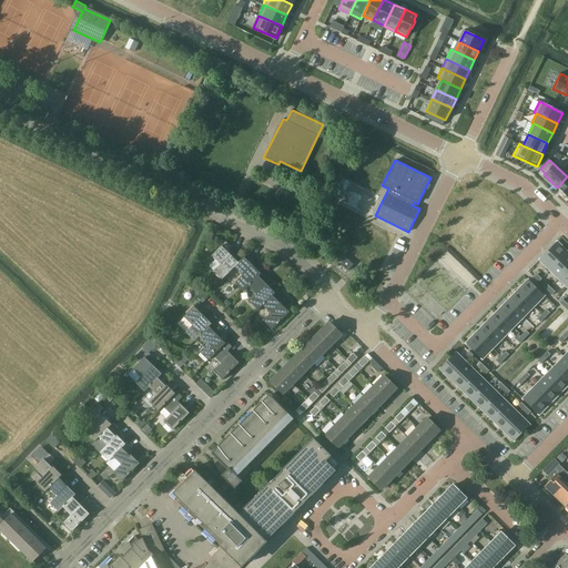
[(567,175),(567,176),(557,188),(567,198),(567,175)]
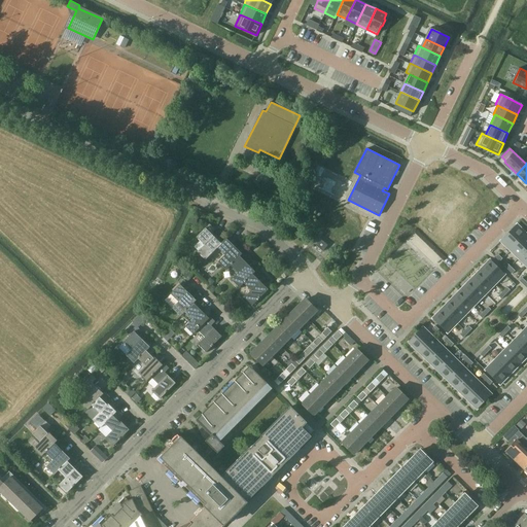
[(511,251),(526,234),(526,233),(517,223),(500,241),(511,251)]
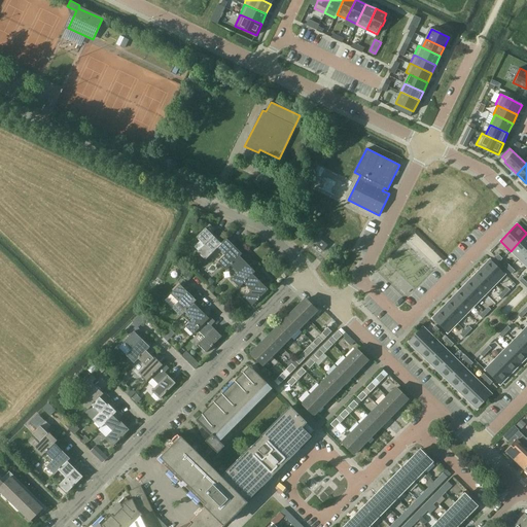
[(216,248),(220,244),(210,234),(214,230),(209,224),(196,238),(204,245),(197,252),(205,259),(216,248)]
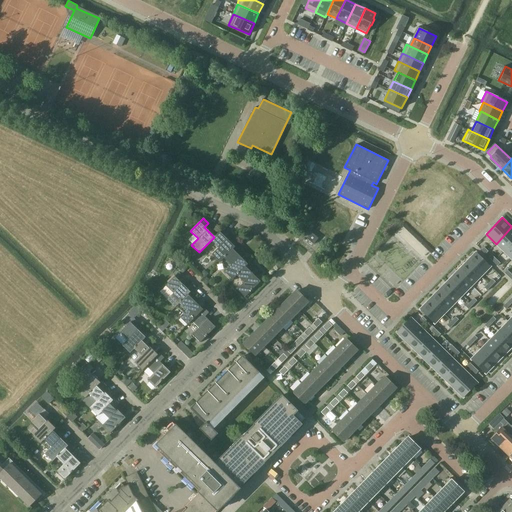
[(504,251),(511,242),(511,227),(496,244),(504,251)]
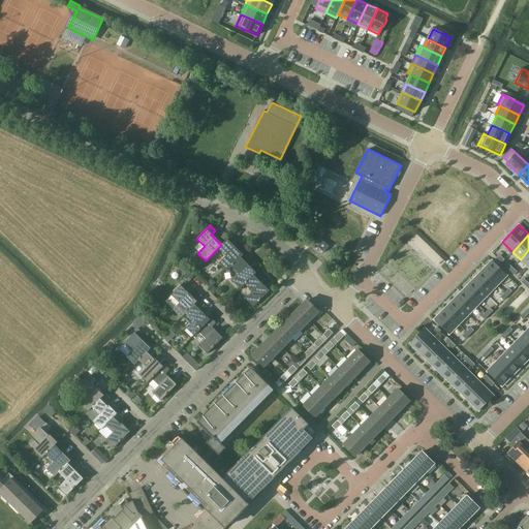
[(230,267),(243,255),(231,245),(236,241),(230,236),(221,245),(217,249),(224,256),(218,263),(226,272),(230,267)]
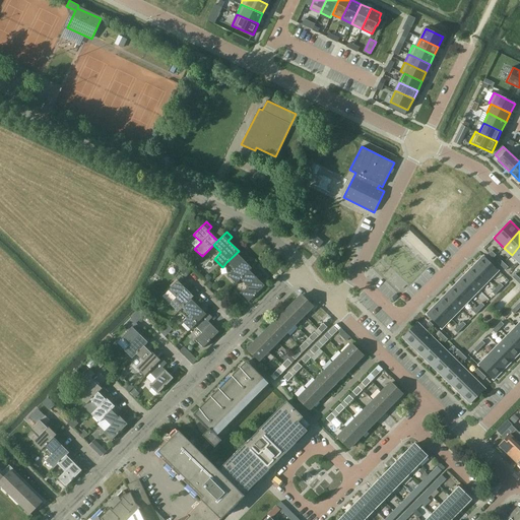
[(316,236),(311,242),(319,248),(324,242),(316,236)]
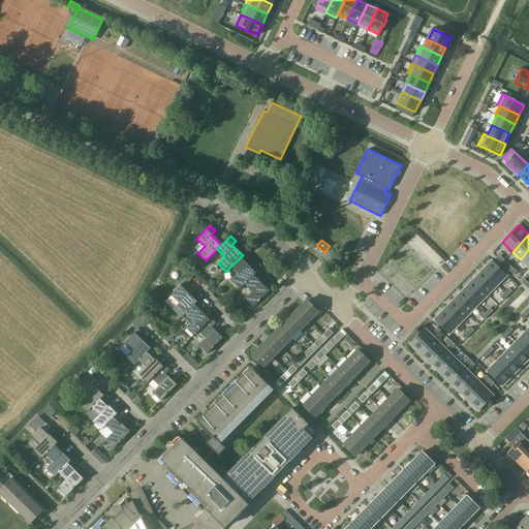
[(239,289),(244,284),(255,273),(245,262),(249,258),(244,253),(243,255),(230,267),(238,275),(231,282),(239,289)]
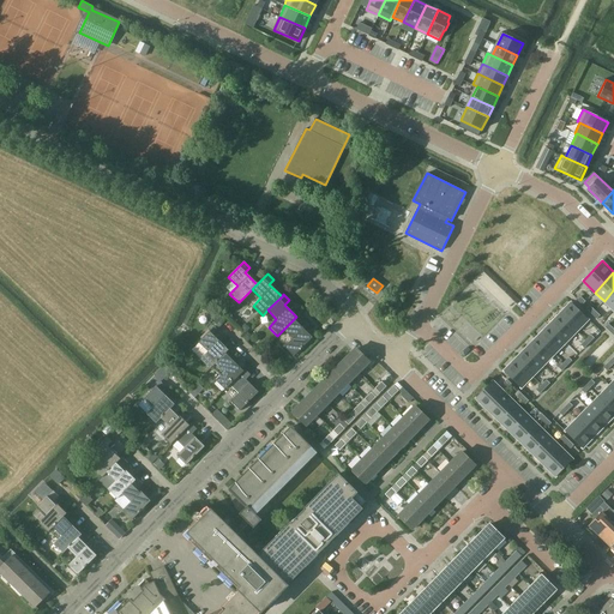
[(577,331),(588,320),(571,302),(559,314),(577,331)]
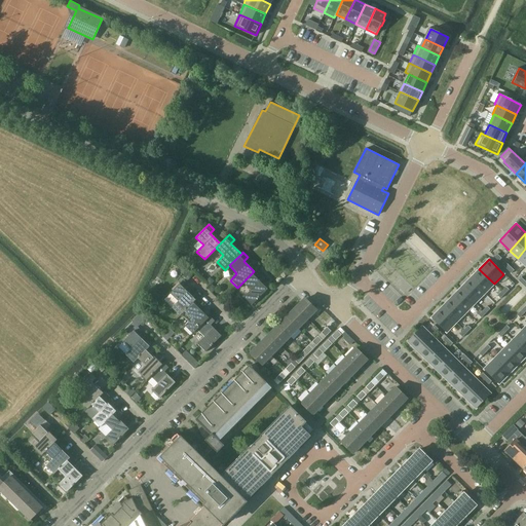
[(485,294),(494,284),(479,269),(470,278),(485,294)]
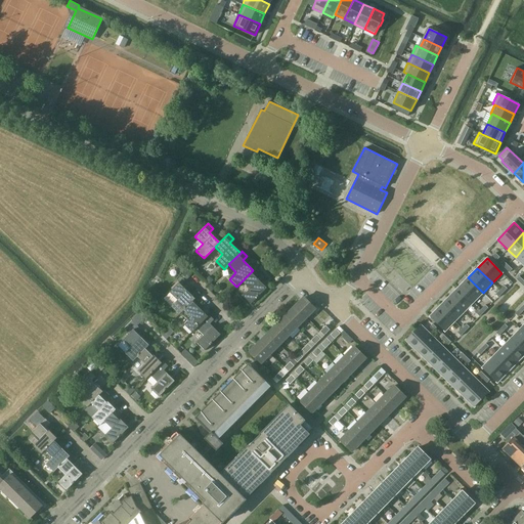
[(253,270),(242,281),(249,290),(243,296),(251,304),(266,288),(256,278),(260,274),(255,269),(253,270)]
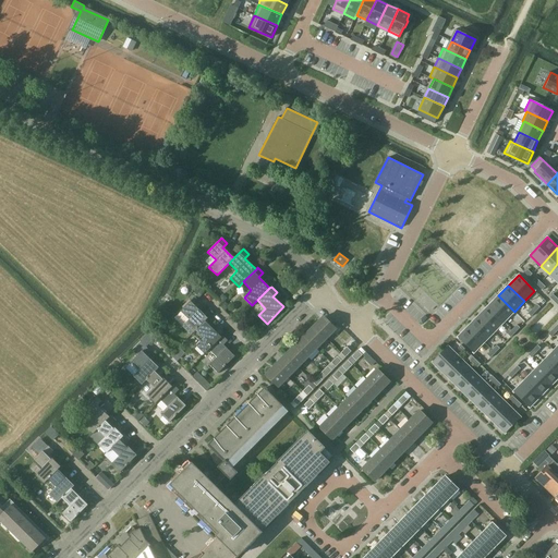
[(504,322),(514,312),(498,295),(488,306),(504,322)]
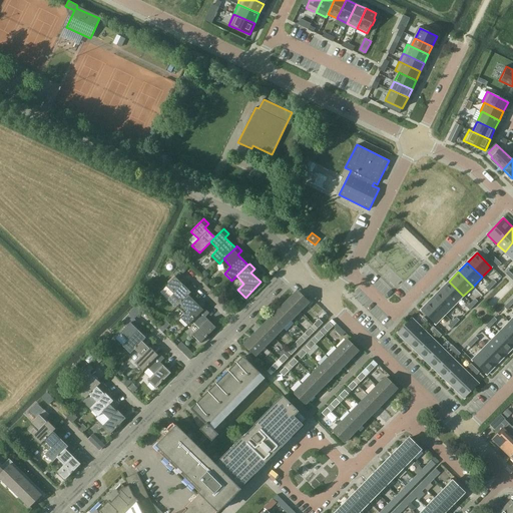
[(174,309),(178,304),(190,293),(180,283),(184,279),(179,274),(166,287),(173,294),(166,301),(174,309)]
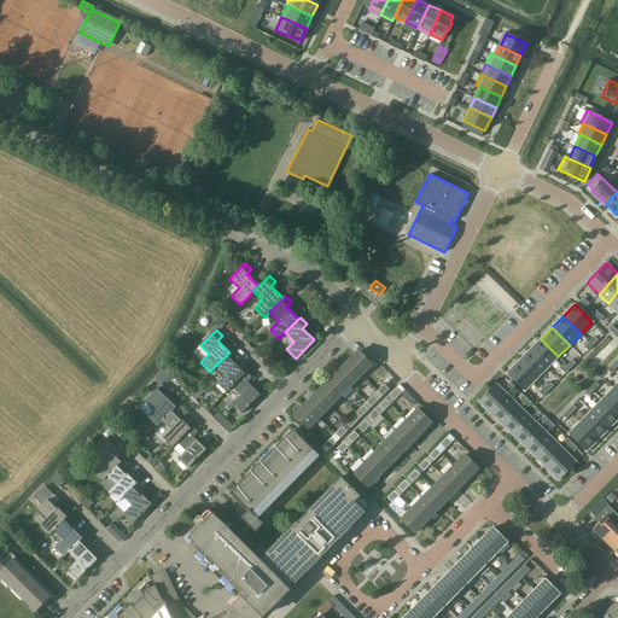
[(547,368),(558,356),(541,339),(529,350),(547,368)]
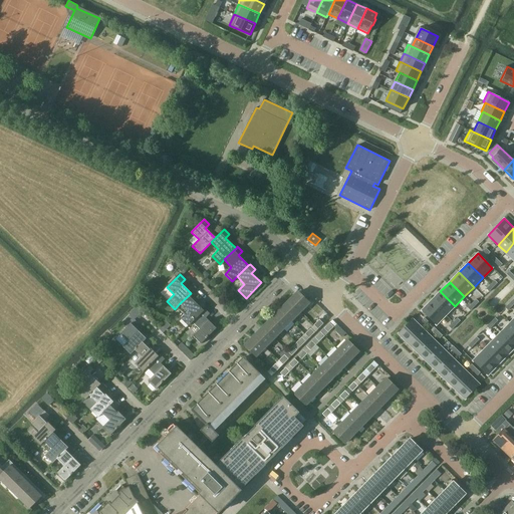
[(192,322),(203,310),(193,300),(197,296),(192,291),(191,293),(179,304),(187,312),(180,319),(188,326),(192,322)]
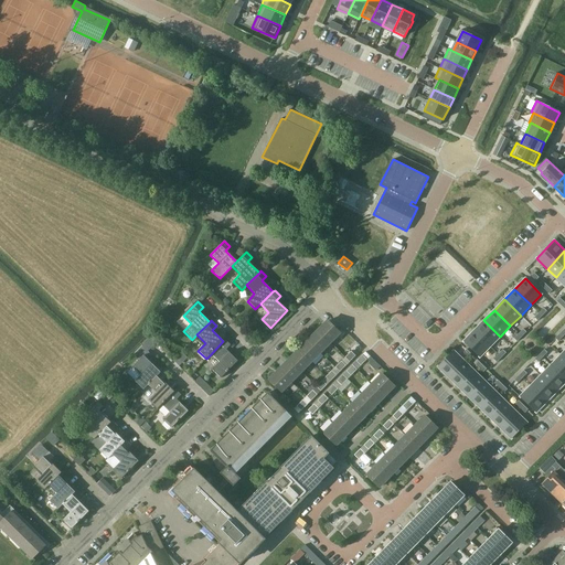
[(490,347),(500,337),(483,320),(473,331),(490,347)]
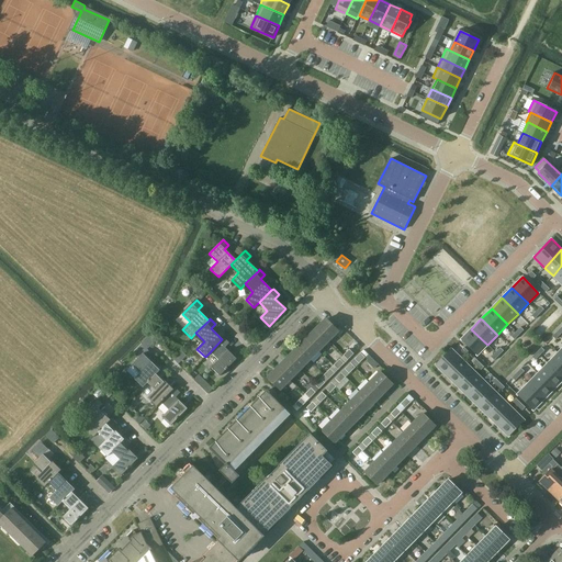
[(317,327),(329,340),(338,332),(325,319),(317,327)]
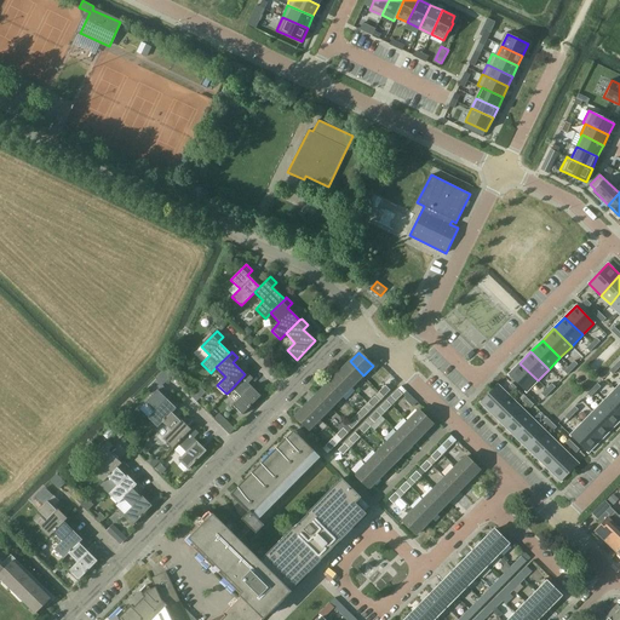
[(339,372),(337,374),(351,388),(352,385),(362,377),(348,363),(339,372)]
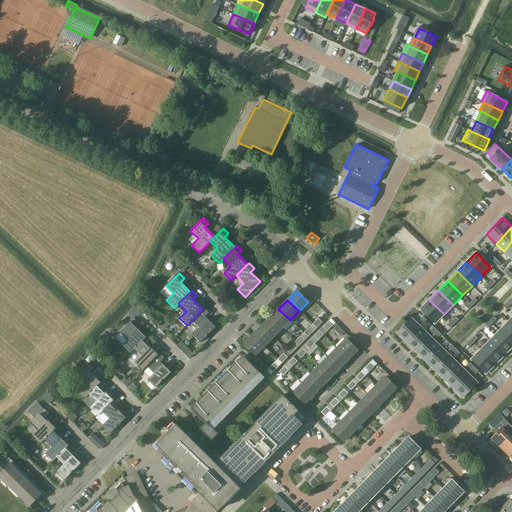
[(434,324),(444,314),(429,300),(420,309),(434,324)]
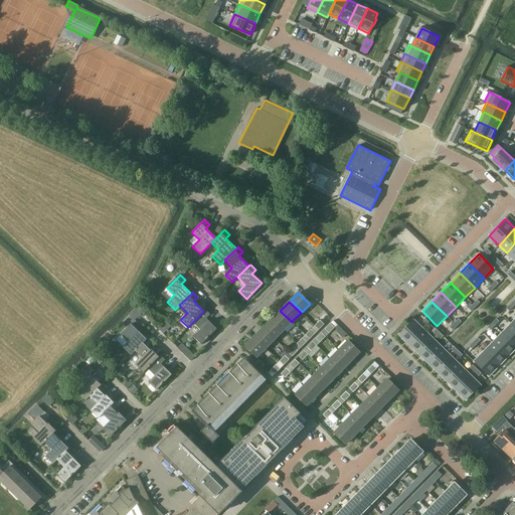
[(201,345),(216,329),(206,319),(209,315),(204,310),(203,311),(192,323),(199,330),(193,337),(201,345)]
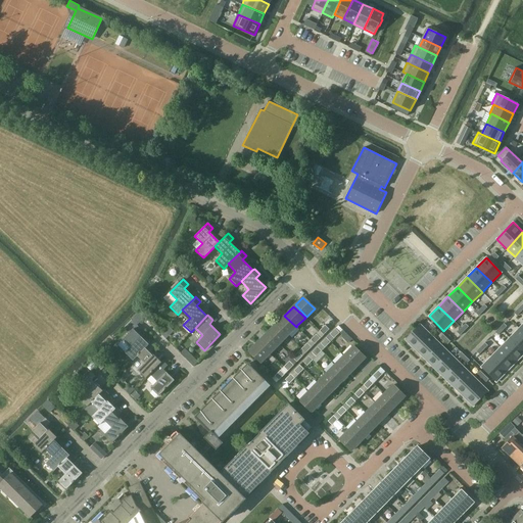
[(284,316),(277,324),(288,335),(296,327),(284,316)]
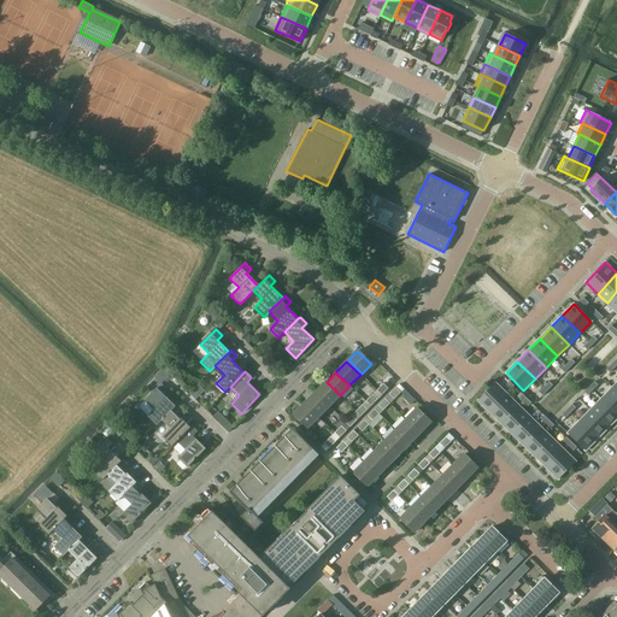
[(154,391),(159,386),(154,380),(150,386),(154,391)]
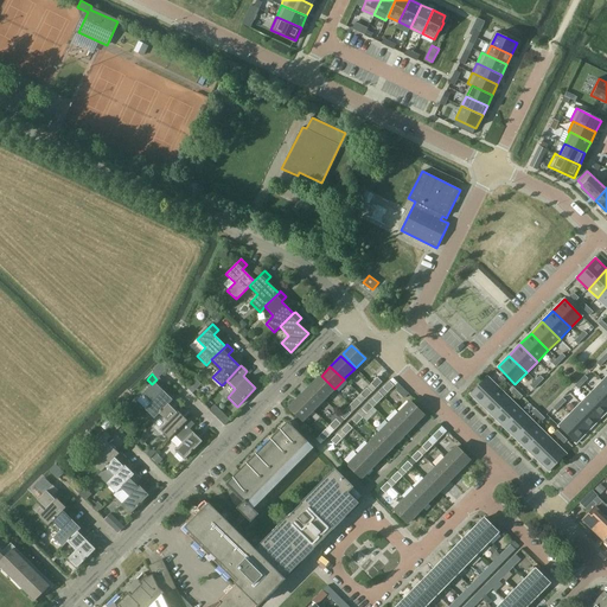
[(321,376),(312,385),(324,398),(334,389),(321,376)]
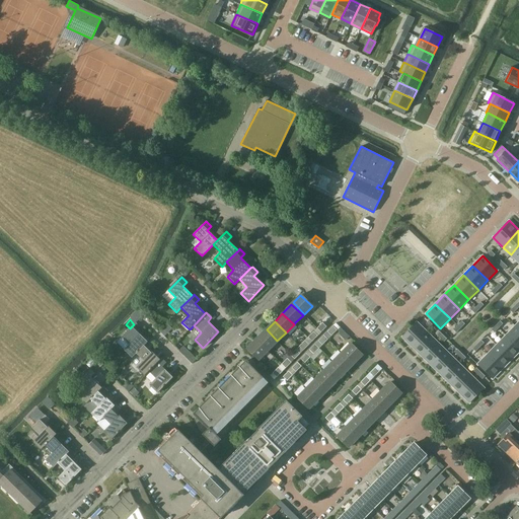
[(321,332),(326,326),(322,322),(316,328),(321,332)]
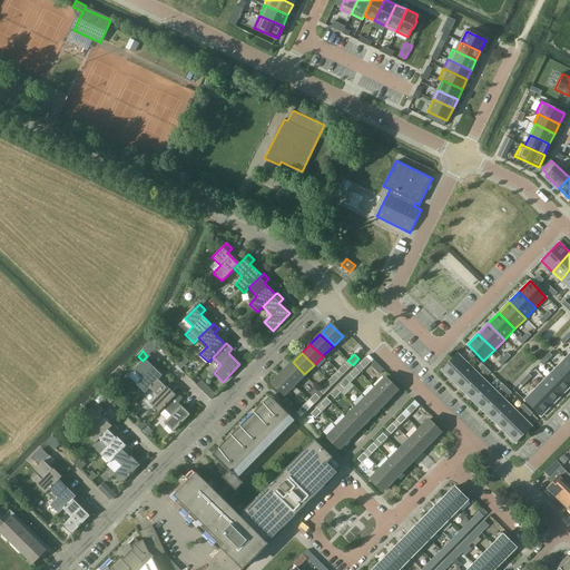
[(452,381),(469,364),(458,354),(442,370),(452,381)]
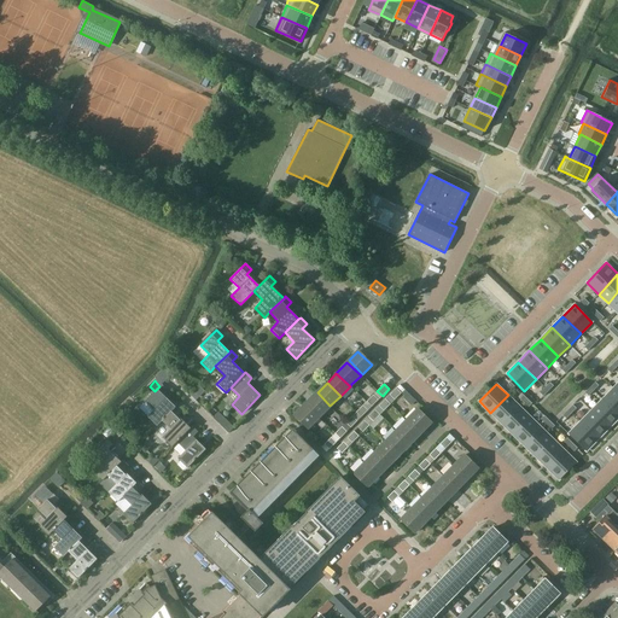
[(156,426),(161,421),(175,407),(162,396),(167,391),(161,385),(146,400),(156,409),(147,418),(156,426)]
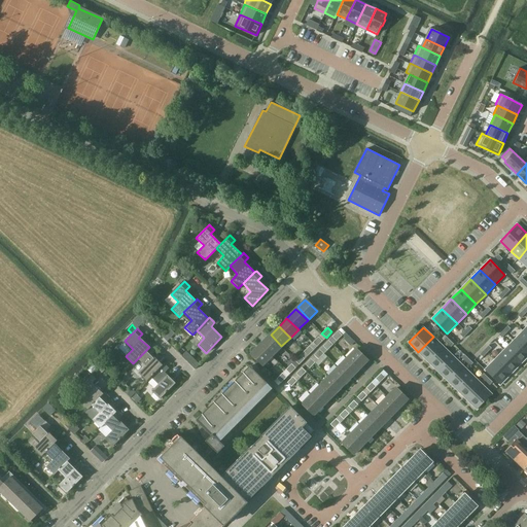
[(337,341),(343,336),(338,330),(332,337),(337,341)]
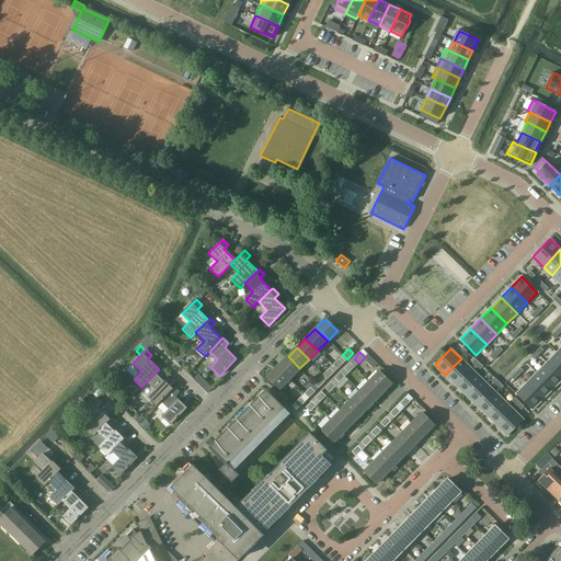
[(560,376),(560,355),(557,352),(547,363),(560,376)]
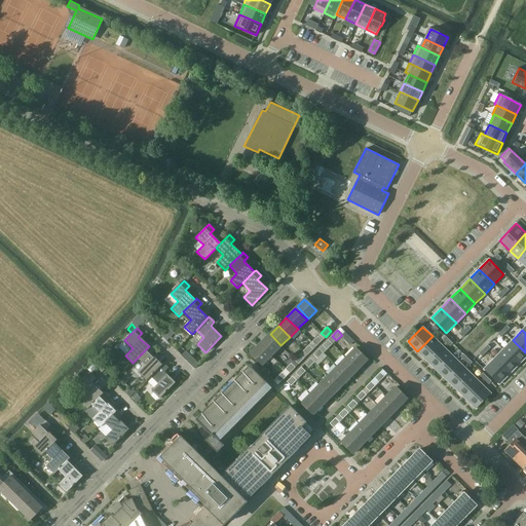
[(268,335),(259,344),(270,355),(279,346),(280,345),(270,334),(268,335)]
